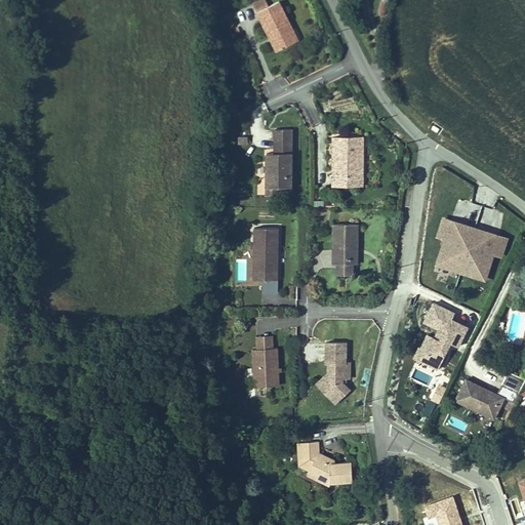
[(258,0),(253,3),(257,12),(270,6),(267,0),(258,0)]
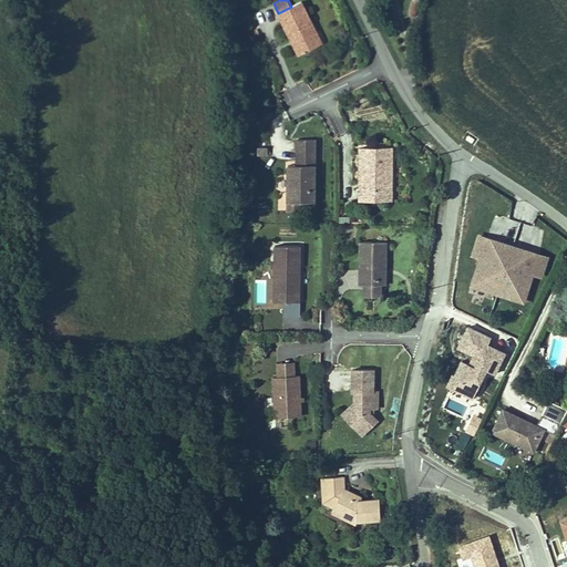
[(311,34),(316,32),(301,2),(291,7),(278,13),(298,57),(317,48),(311,34)]
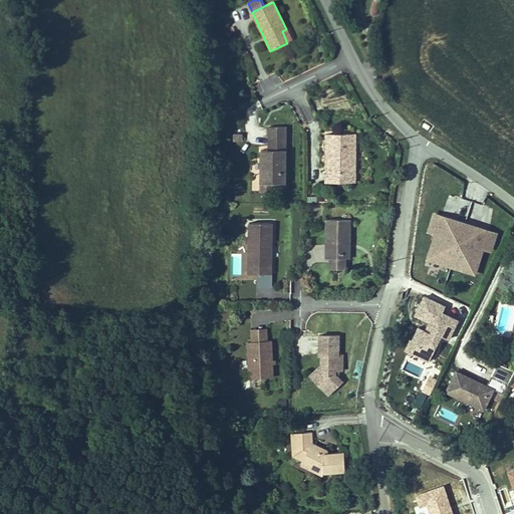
[(292,41),(286,29),(282,31),(287,43),(292,41)]
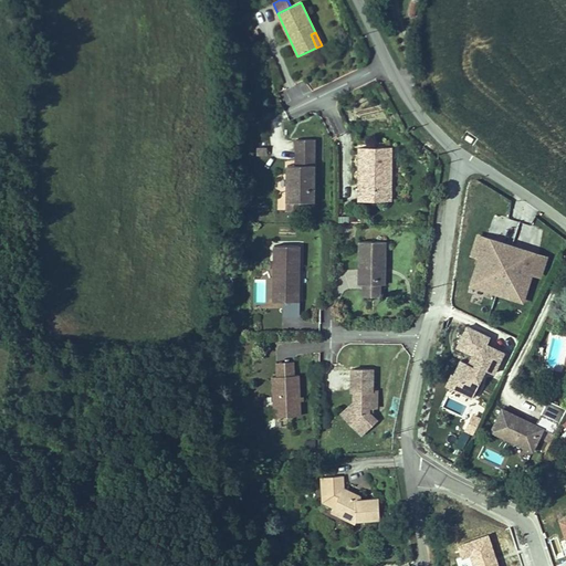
[(314,202),(315,140),(296,139),(295,161),(302,161),(302,165),(295,165),(287,165),(287,201),(301,202),(314,202)]
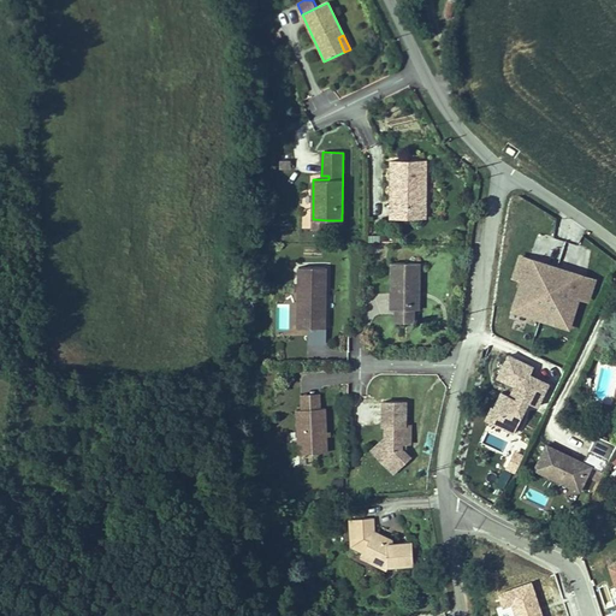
[(425,207),(426,161),(391,160),(390,181),(397,181),(397,191),(390,191),(390,207),(425,207)]
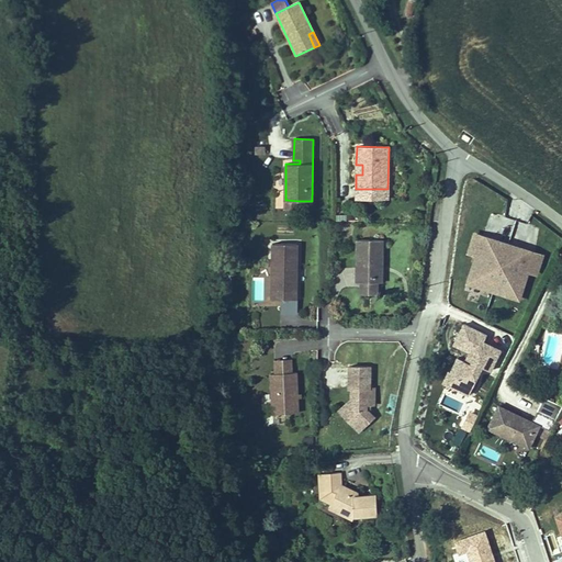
[(388,199),(388,189),(356,189),(356,198),(388,199)]
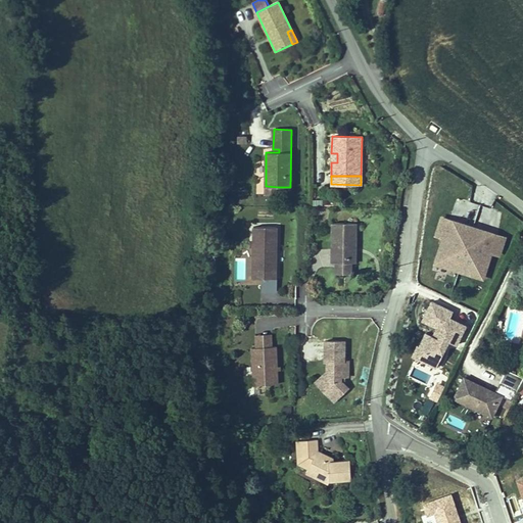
[(498,252),(504,236),(441,216),(436,232),(443,234),(434,260),(449,266),(454,253),(462,256),(458,268),(475,274),(481,254),(488,256),(490,249),(498,252)]
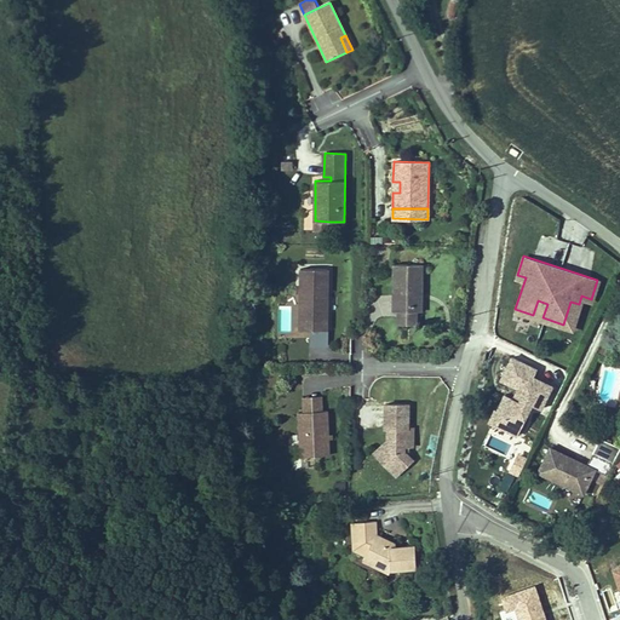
[(422,292),(423,265),(394,264),(392,310),(397,310),(417,311),(422,311),(422,297),(419,297),(419,292),(422,292)]
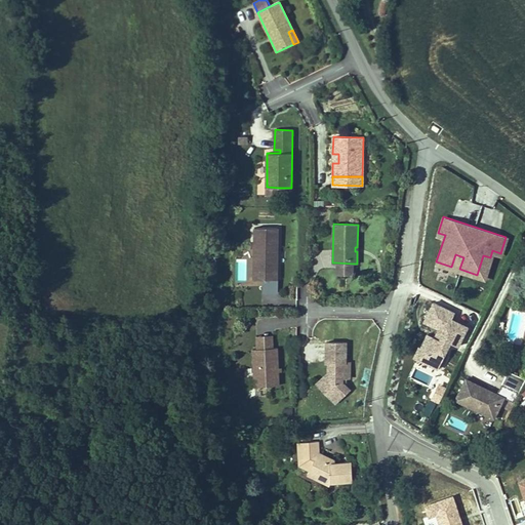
[(277,252),(278,228),(254,228),(253,267),(261,267),(261,280),(277,280),(277,256),(275,256),(275,252),(277,252)]
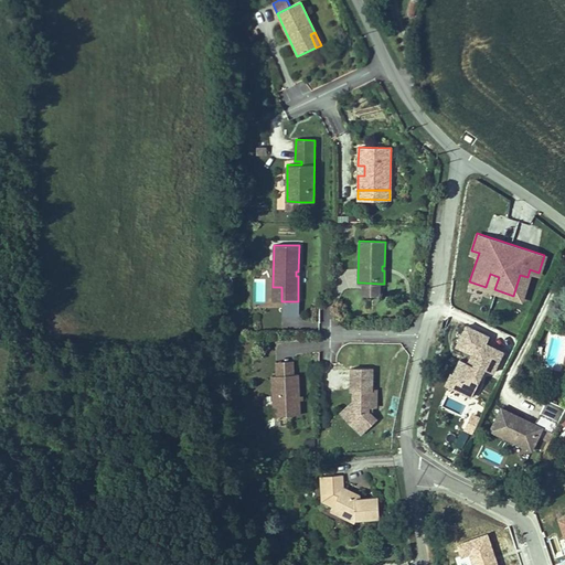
[(494,289),(499,277),(490,274),(486,287),(494,289)]
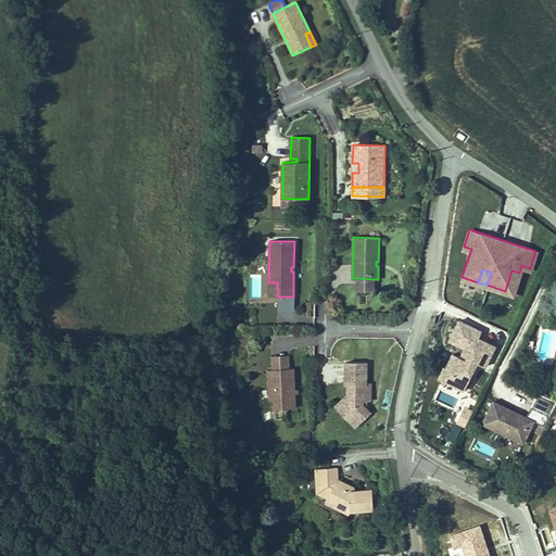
[(512,293),(519,273),(512,270),(505,291),(512,293)]
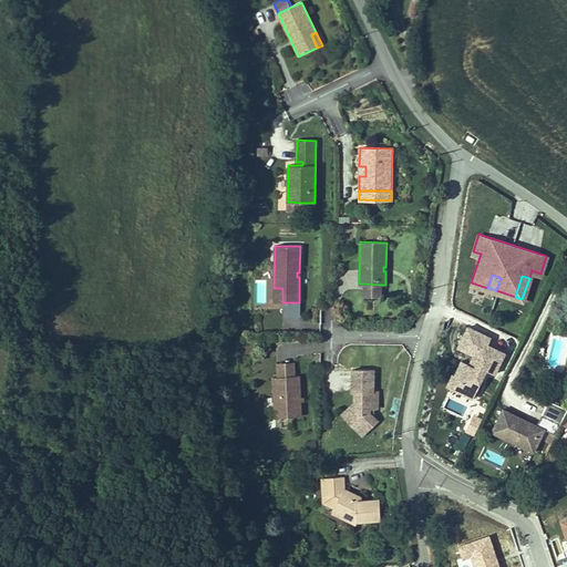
[(380,296),(381,285),(363,284),(363,296),(380,296)]
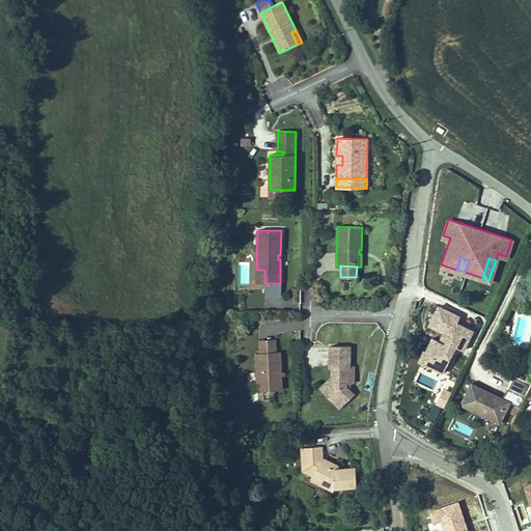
[(264,283),(264,270),(256,270),(256,283),(264,283)]
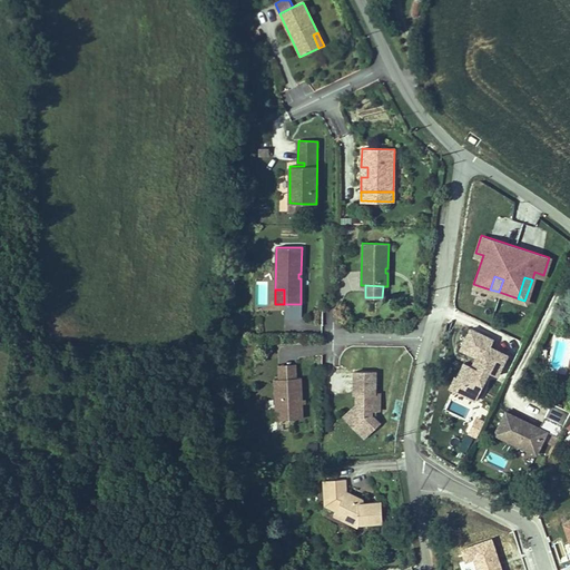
[(497,373),(507,353),(489,343),(491,336),(469,325),(459,346),(475,354),(470,364),(462,361),(455,375),(463,383),(459,391),(473,397),(488,369),(497,373)]
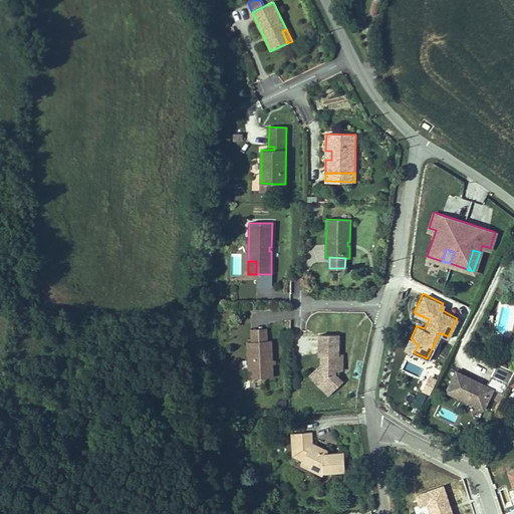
[(267,341),(267,328),(251,329),(252,341),(267,341)]
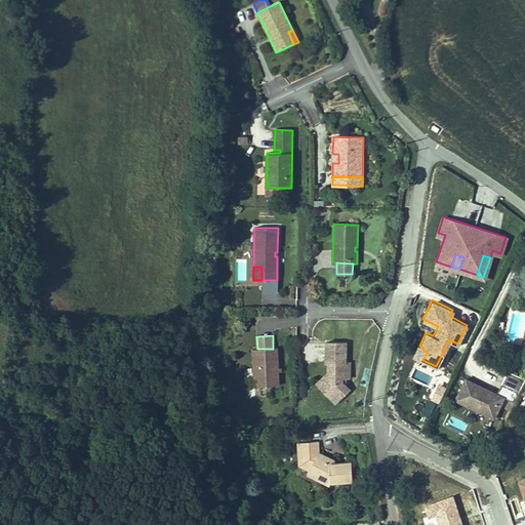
[(350,378),(350,362),(346,362),(346,342),(326,341),(326,362),(328,363),(328,372),(328,382),(322,389),(330,398),(335,393),(341,398),(350,390),(344,384),(342,384),(342,377),(350,378)]
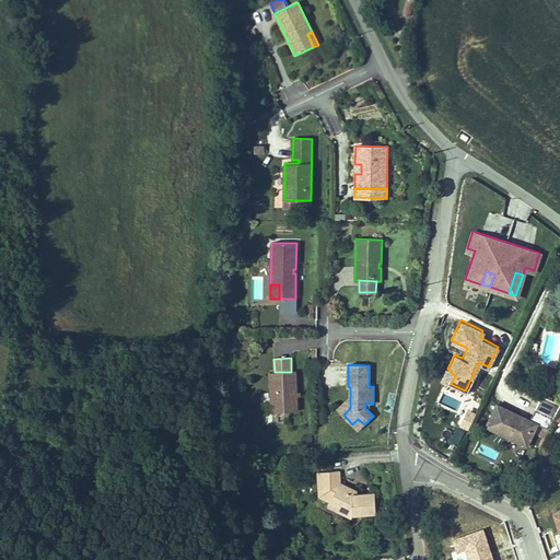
[(455,376),(447,369),(445,368),(440,378),(451,384),(455,376)]
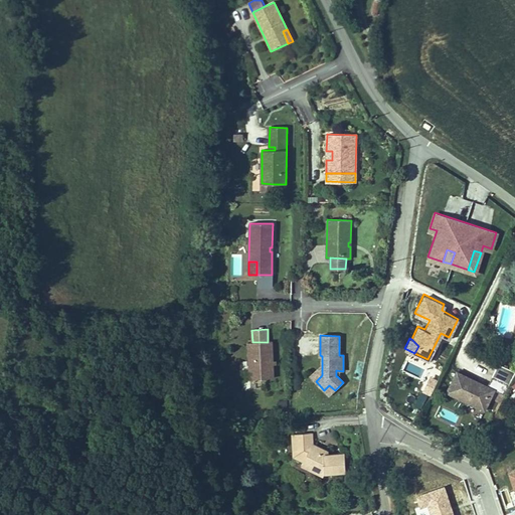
[(274,378),(272,342),(268,342),(252,342),(248,343),(249,362),(249,379),(274,378)]
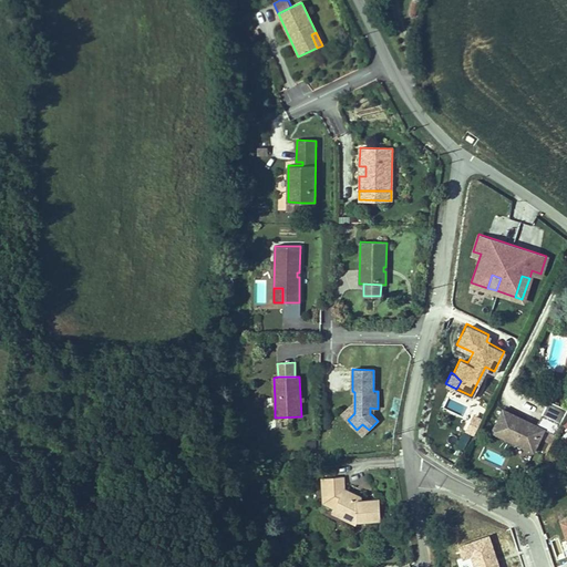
[(275,418),(275,399),(265,399),(266,419),(275,418)]
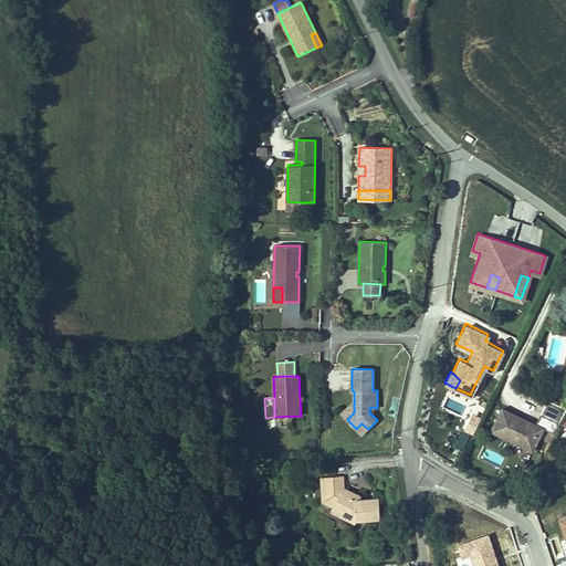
[(354,412),(354,401),(341,412),(347,419),(354,412)]
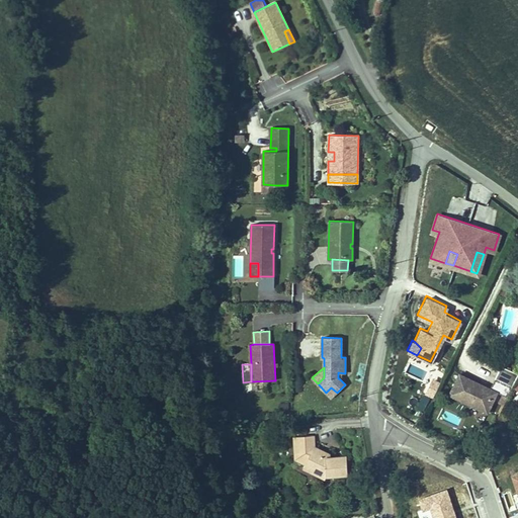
[(488,414),(498,393),(507,398),(512,386),(495,378),(490,389),(459,373),(449,395),(488,414)]
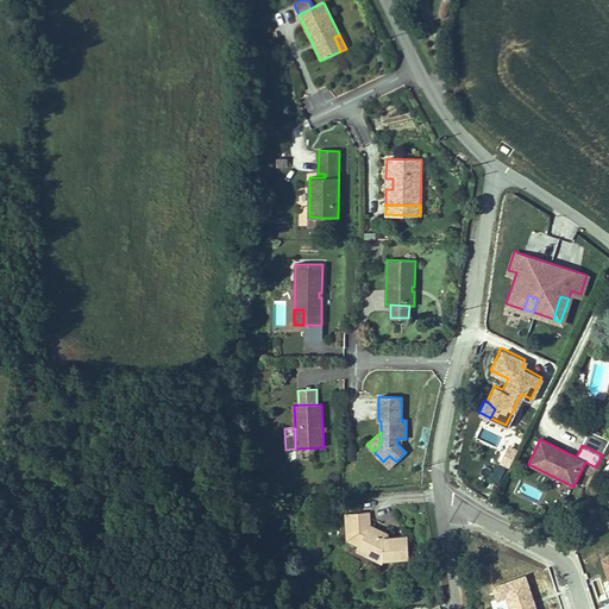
[(389,456),(383,462),(389,468),(396,462),(389,456)]
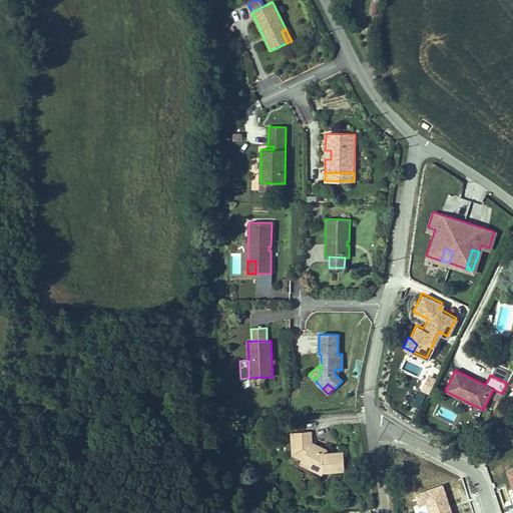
[(323,454),(323,449),(311,442),(311,431),(292,432),(292,447),(306,453),(303,459),(300,463),(322,474),(324,471),(344,470),(344,462),(344,453),(327,454),(323,454)]
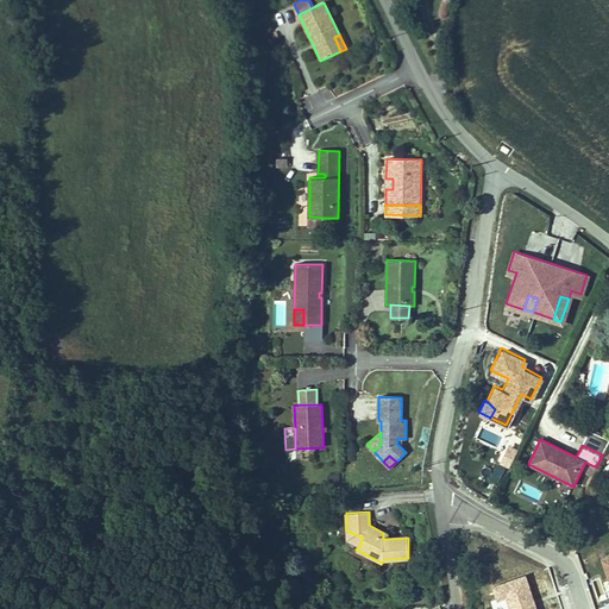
[(363,538),(346,531),(347,539),(359,545),(363,538)]
